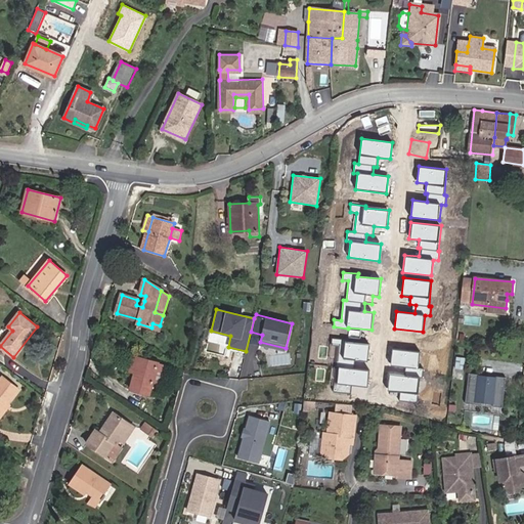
[(260,342),(262,335),(251,332),(249,341),(260,344),(260,342)]
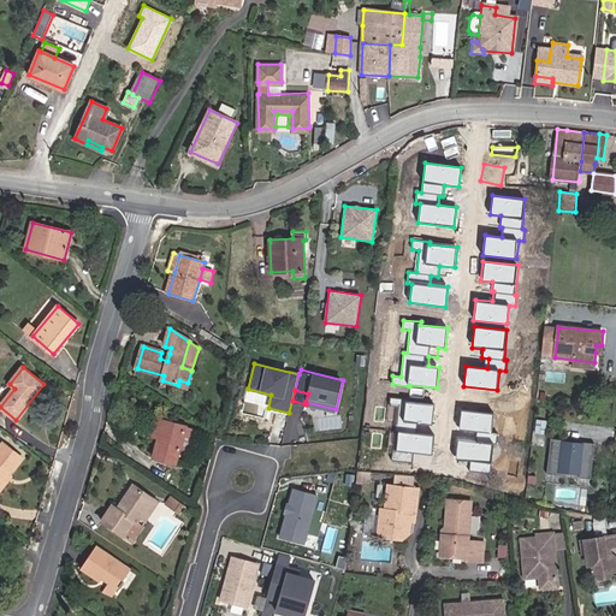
[(409,398),(390,396),(389,406),(397,407),(395,431),(401,432),(400,451),(392,451),(391,461),(413,463),(414,452),(432,455),(434,434),(424,433),(425,425),(432,426),(434,404),(408,401),(409,398)]
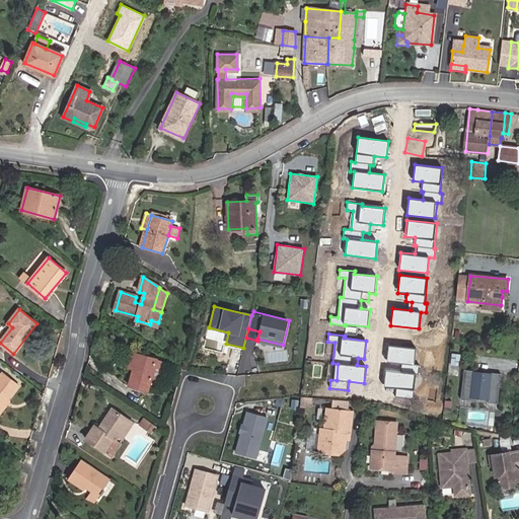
[(417,348),(387,345),(385,362),(389,363),(389,370),(384,370),(382,387),(395,388),(394,397),(413,399),(416,374),(418,374),(420,365),(415,364),(417,348)]
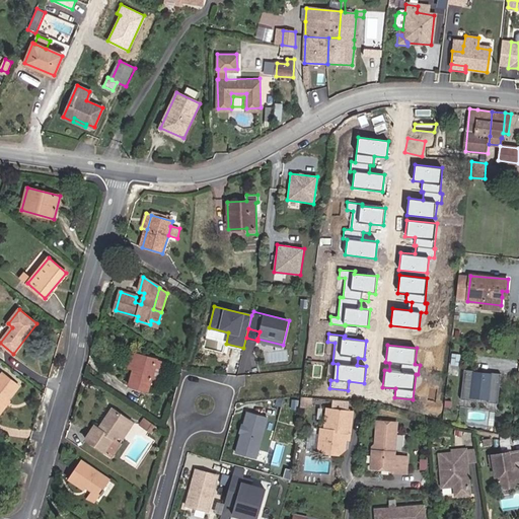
[(134,354),(130,368),(134,369),(138,355),(134,354)]
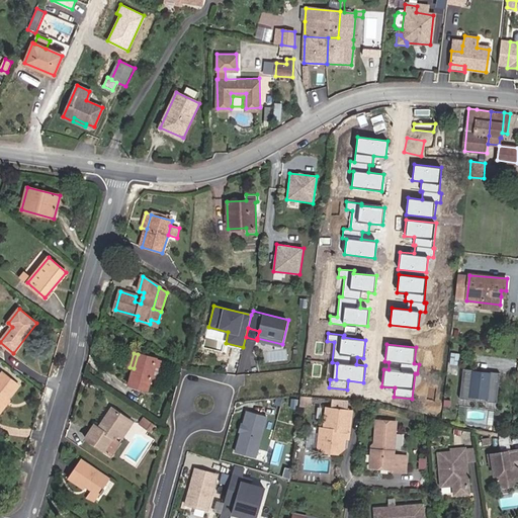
[(156,360),(138,354),(134,368),(130,385),(148,391),(151,377),(160,380),(165,362),(156,360)]
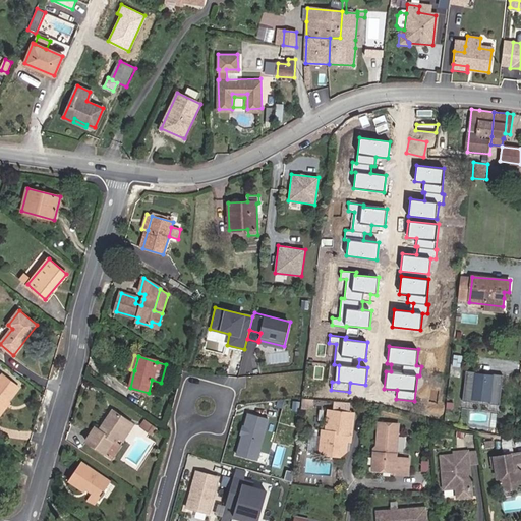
[(490,402),(500,403),(504,373),(494,372),(494,374),(476,372),(476,370),(466,369),(463,399),(473,400),(473,394),(491,396),(490,402)]
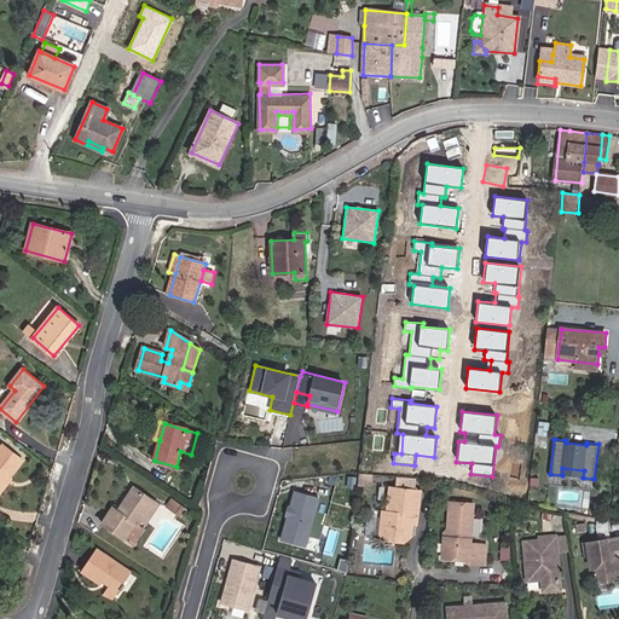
[(0,484),(9,475),(10,476),(23,460),(4,445),(0,449),(0,484)]
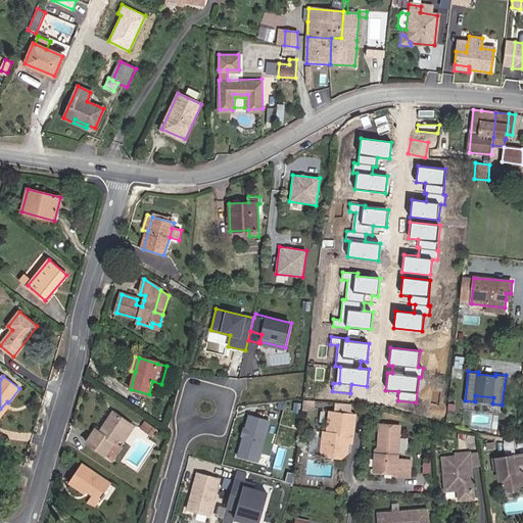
[(316,410),(317,399),(303,398),(302,408),(316,410)]
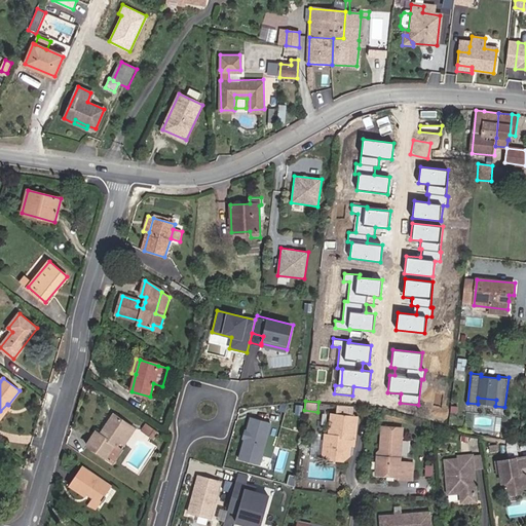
[(350,441),(354,419),(353,419),(355,408),(334,405),(333,415),(331,415),(328,436),(324,436),(320,460),(338,463),(344,457),(347,440),(350,441)]
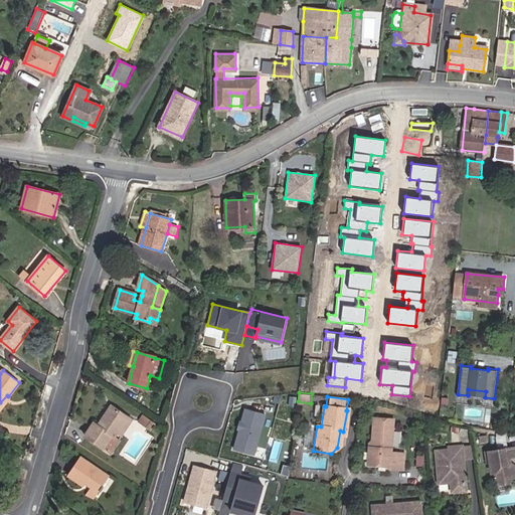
[(115,437),(117,434),(128,416),(112,406),(101,422),(104,423),(101,427),(99,425),(94,422),(86,436),(107,450),(115,437)]
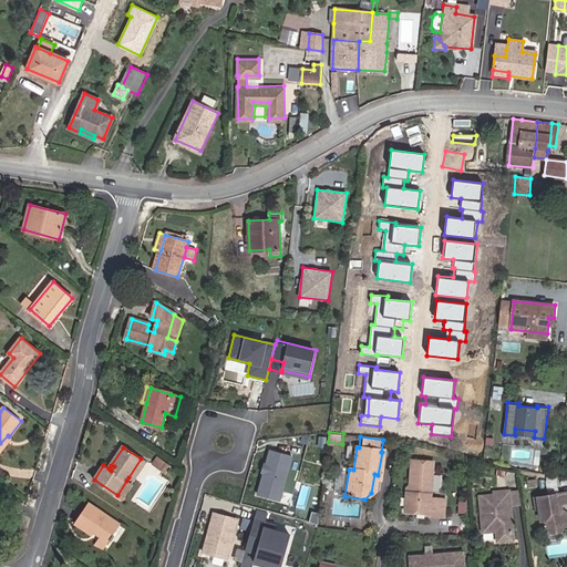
[(281,497),(291,454),(269,449),(259,492),(281,497)]
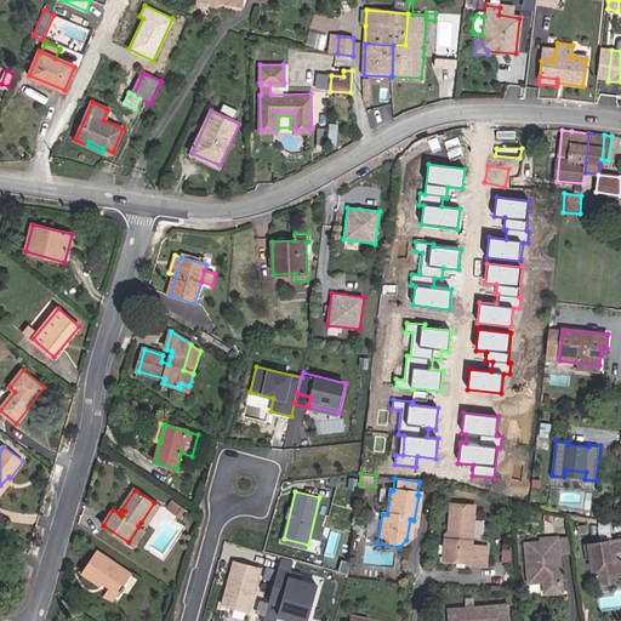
[(172,500),(167,508),(172,512),(178,505),(172,500)]
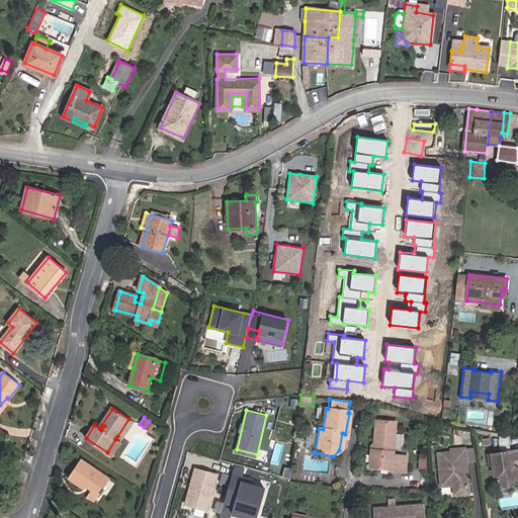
[(122,439),(134,423),(128,419),(117,436),(122,439)]
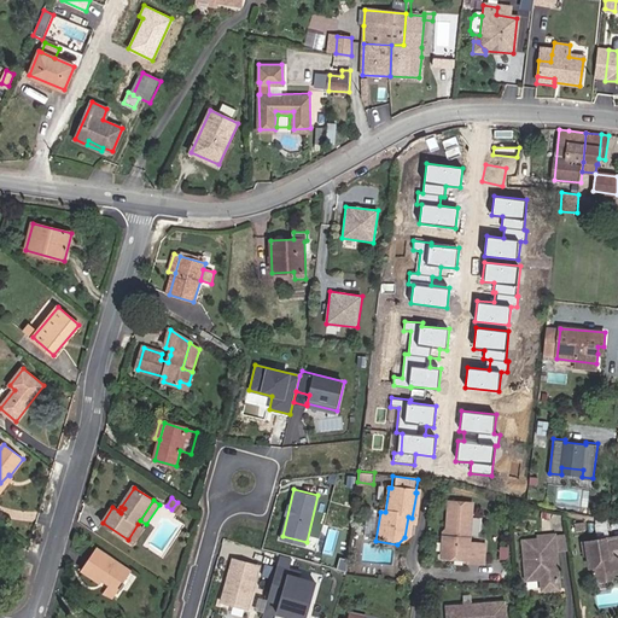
[(181,517),(187,508),(178,502),(172,509),(181,517)]
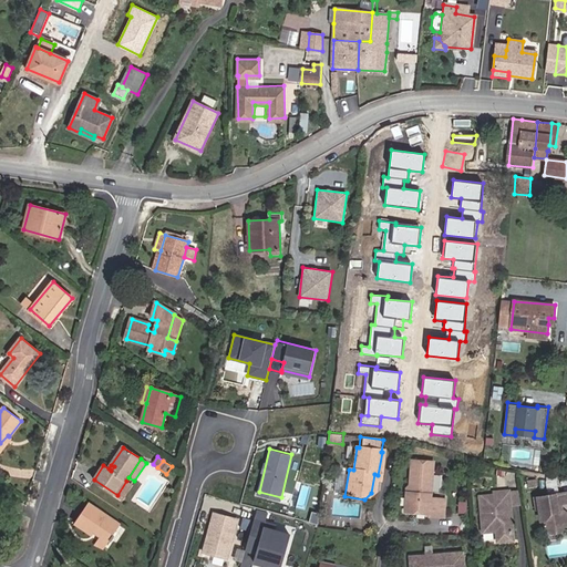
[(433,503),(434,464),(413,463),(412,498),(410,498),(410,517),(433,517),(433,521),(449,521),(449,504),(433,503)]
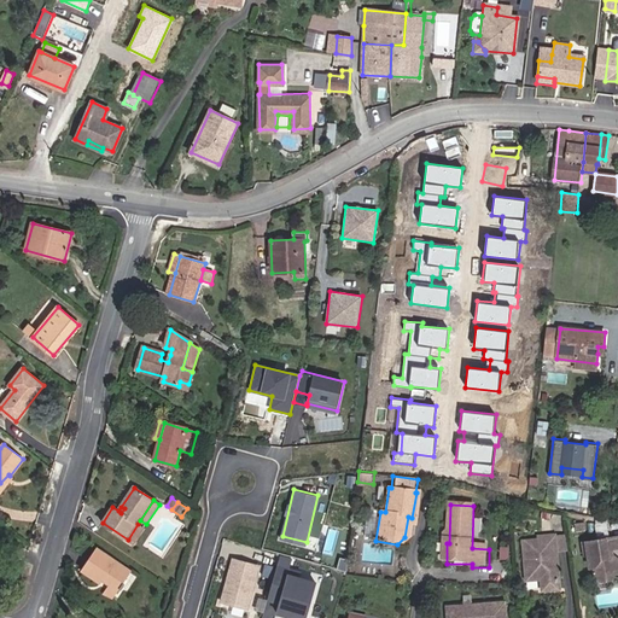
[(365,517),(363,535),(375,536),(377,517),(365,517)]
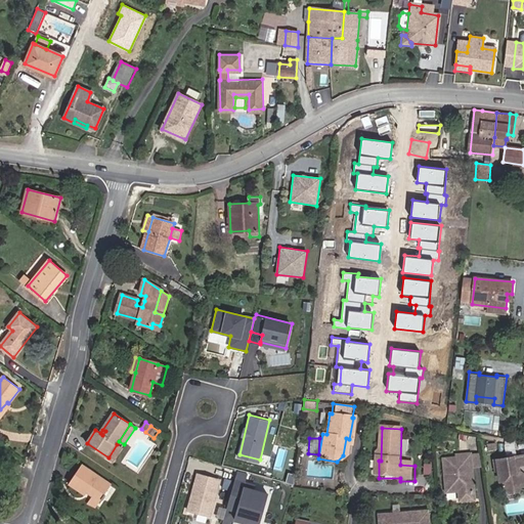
[(114,462),(123,448),(117,444),(108,457),(114,462)]
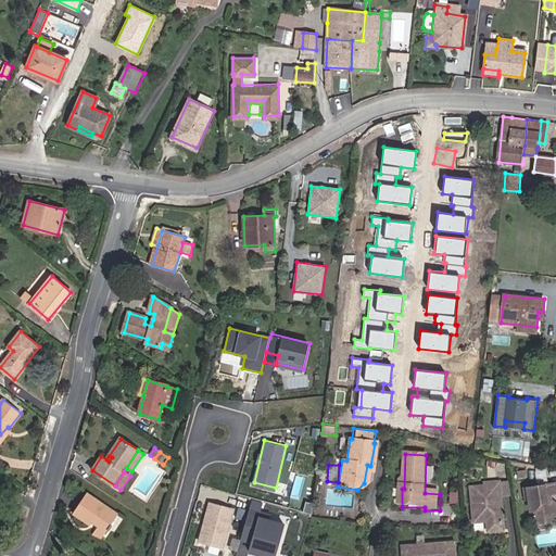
[(488,529),(503,528),(501,494),(500,479),(484,481),(484,483),(470,484),(474,519),(487,518),(488,529)]
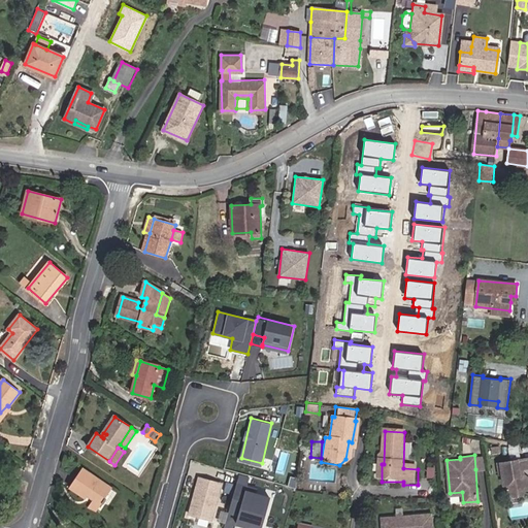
[(485,469),(484,455),(474,455),(475,469),(485,469)]
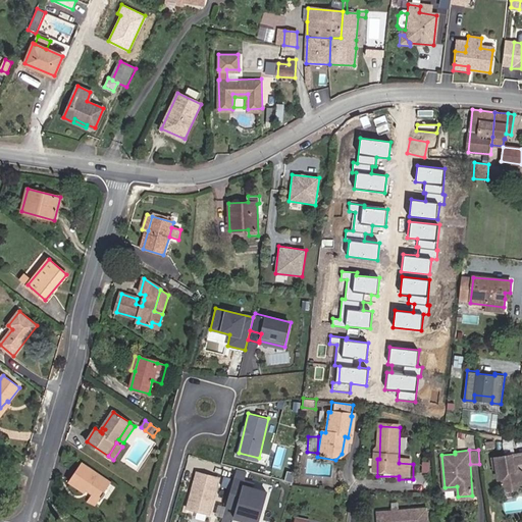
[(518,465),(521,464),(521,455),(493,460),(496,470),(498,470),(500,480),(503,480),(505,488),(510,491),(517,490),(521,485),(519,471),(515,471),(514,465),(518,465)]
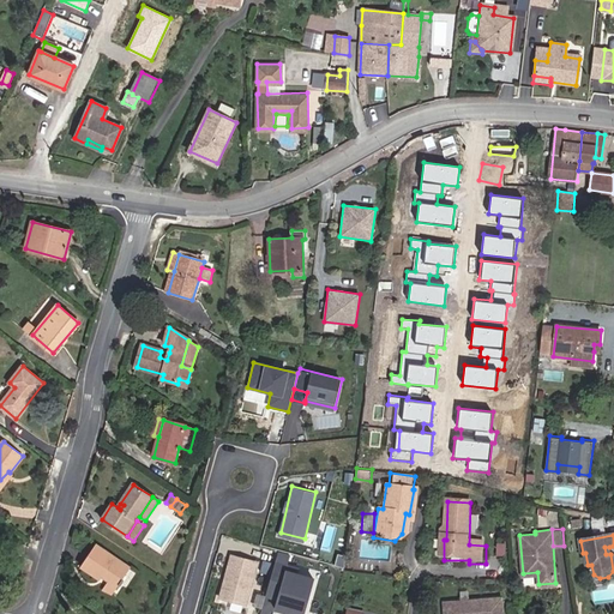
[(108,582),(107,584),(116,590),(131,569),(96,545),(82,567),(100,579),(101,577),(108,582)]
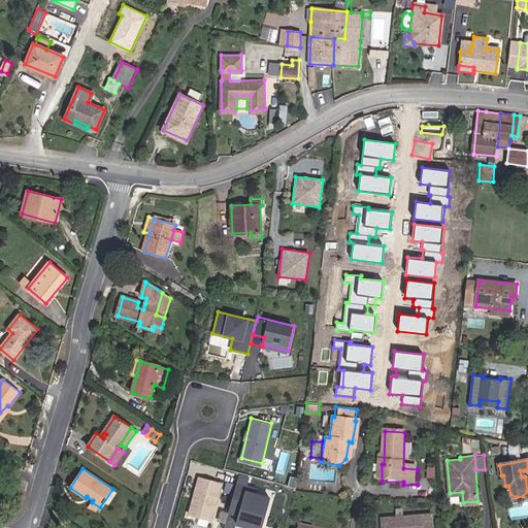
[(211,518),(222,483),(200,476),(191,512),(211,518)]
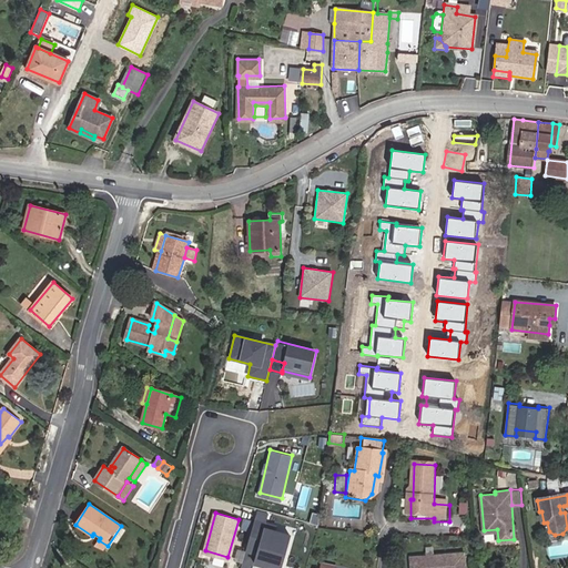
[(266,521),(254,518),(247,541),(259,545),(254,560),(279,567),(281,567),(291,534),(264,526),(266,521)]
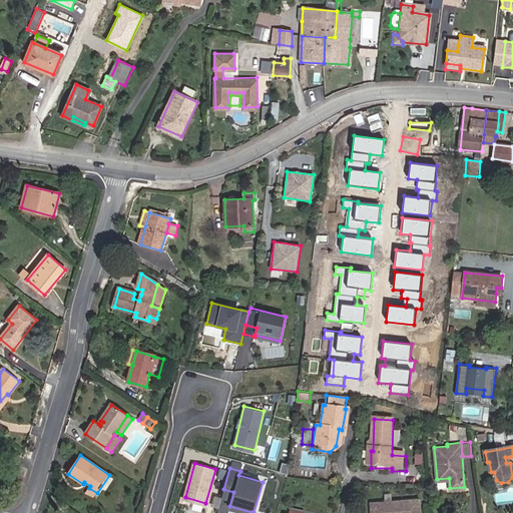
[(85,493),(93,499),(97,493),(89,488),(85,493)]
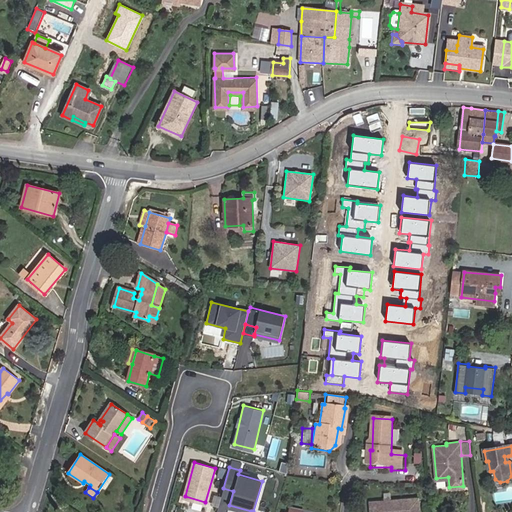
[(370,501),(370,511),(418,511),(417,498),(370,501)]
